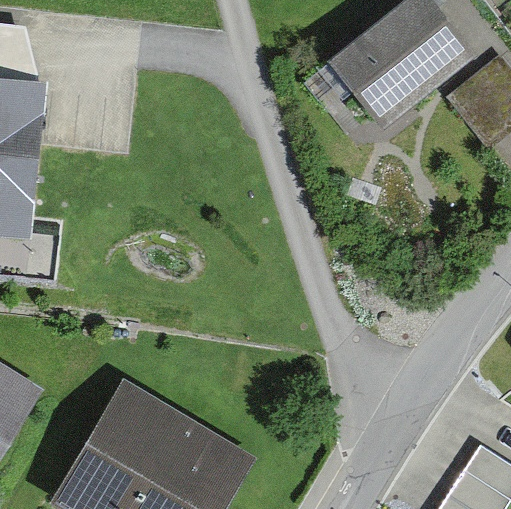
[(438,0),(395,0),(327,54),(382,123),(477,49),(438,0)]
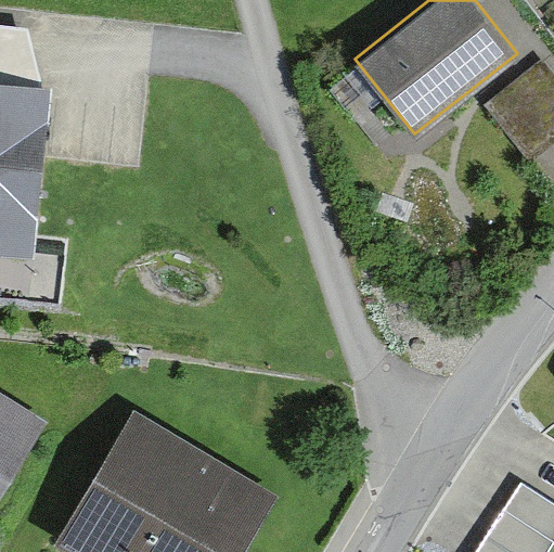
[(0,252),(31,256),(51,84),(41,82),(27,28),(0,25),(0,252)]
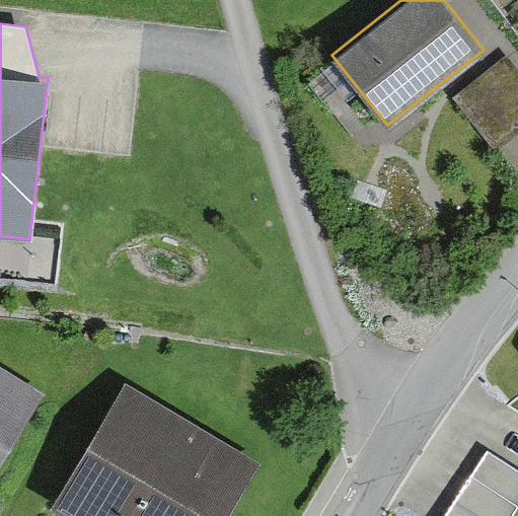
[(517,134),(517,71),(507,57),(453,99),(496,152),(517,134)]
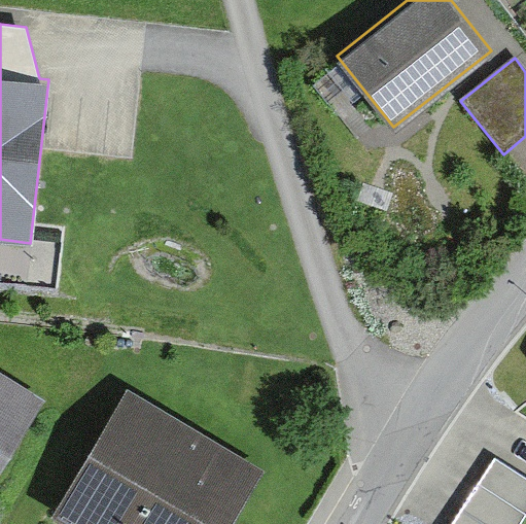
[(0,468),(44,398),(0,371),(0,468)]
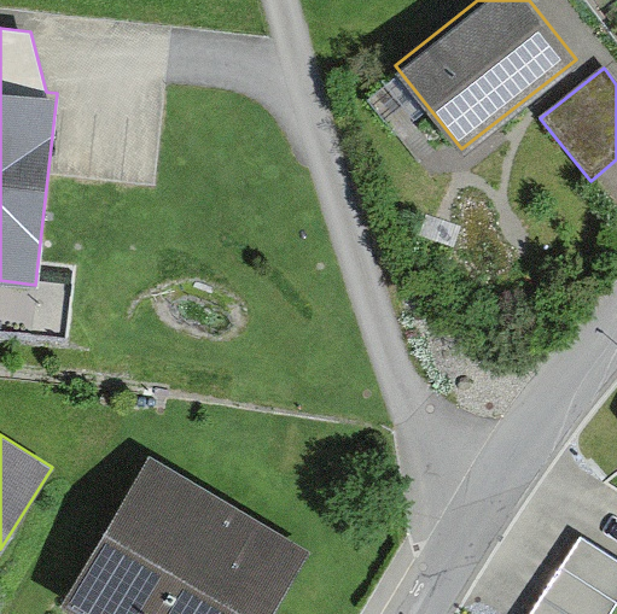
[(59,603),(77,613),(272,613),(310,551),(149,455),(59,603)]
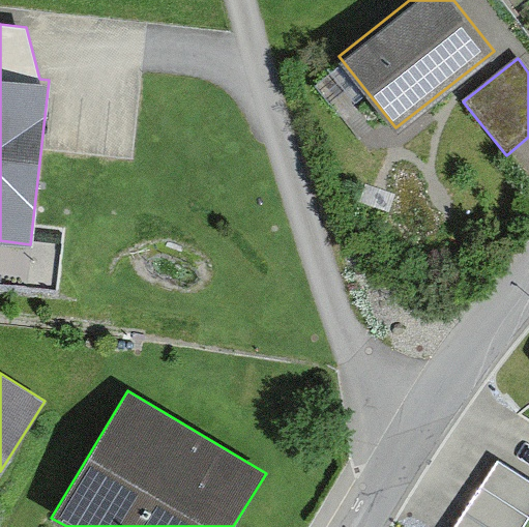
[(525,526),(528,522),(528,482),(496,462),(454,526),(525,526)]
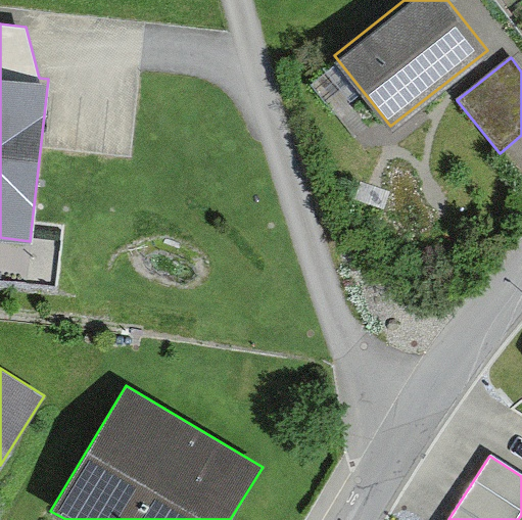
All buildings are outlined.
